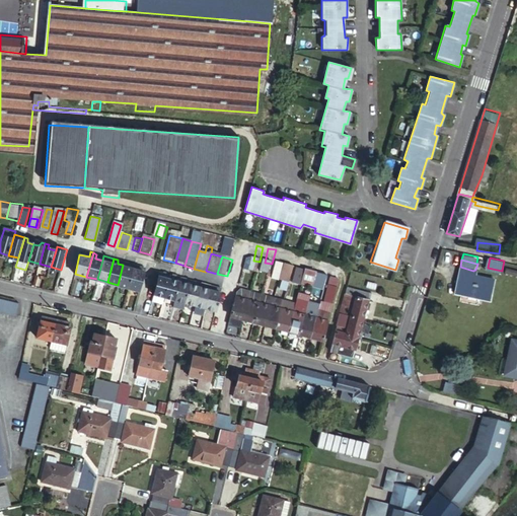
[(273,280),(290,285),(295,268),(278,263),(273,280)]
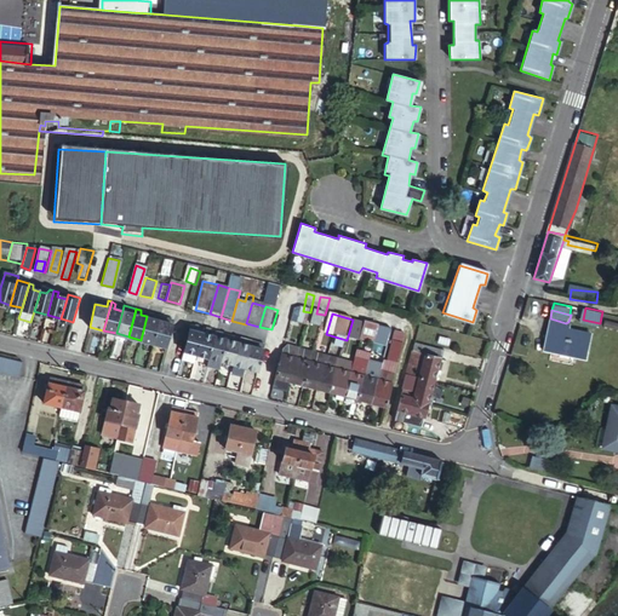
[(153,344),(161,316),(155,315),(154,318),(147,316),(141,340),(153,344)]
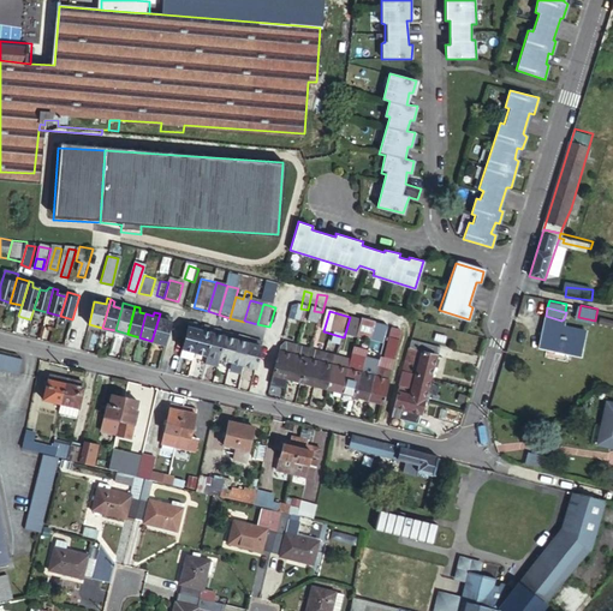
[(152,341),(165,345),(172,322),(164,319),(164,316),(160,313),(152,341)]
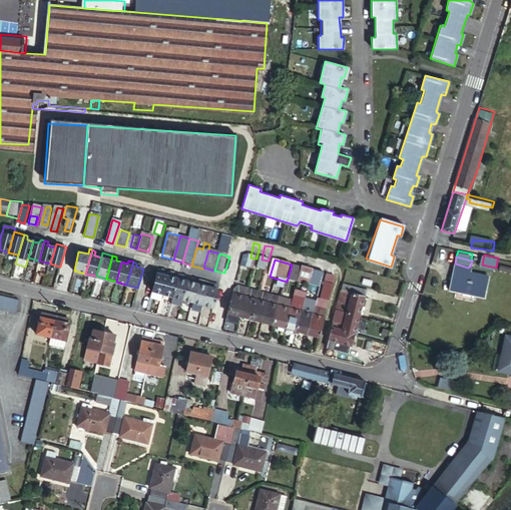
[(151,291),(163,295),(170,271),(158,267),(151,291)]
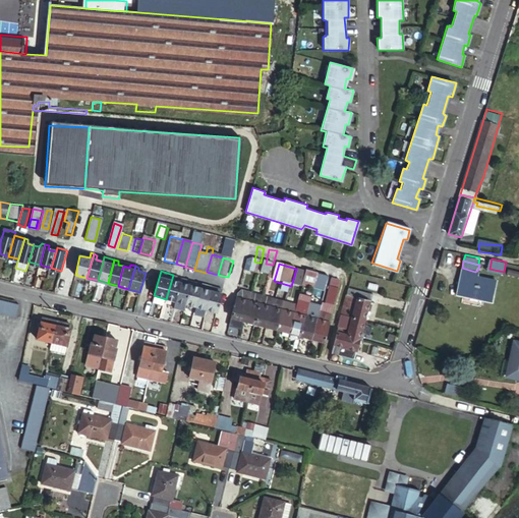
[(302,288),(306,274),(298,272),(294,286),(302,288)]
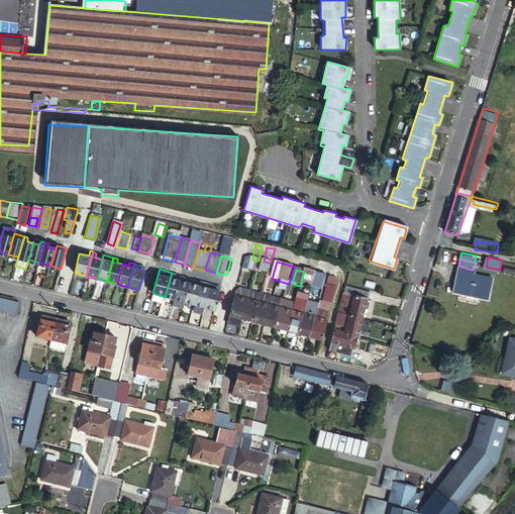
[(494,278),(471,273),(457,271),(453,291),(489,300),(494,278)]
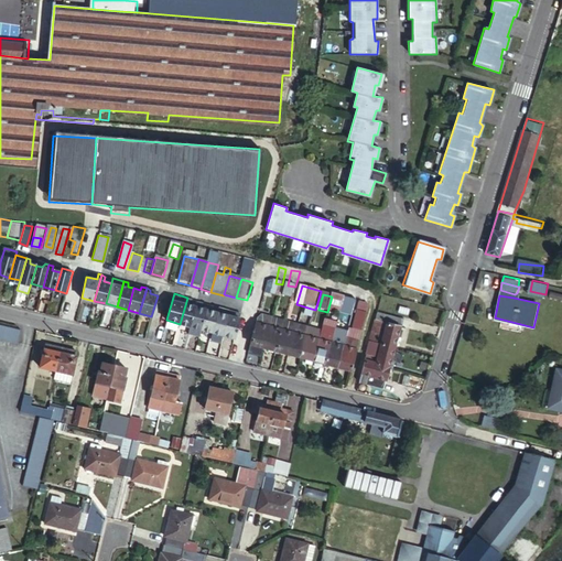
[(343,300),(332,297),(327,313),(338,315),(343,300)]
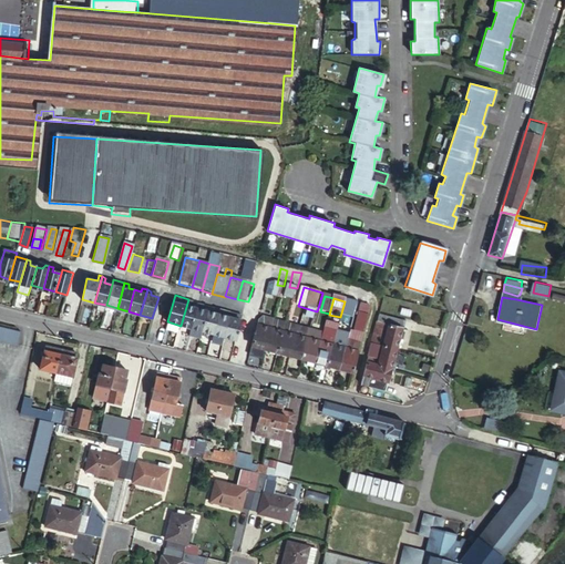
[(188,299),(181,326),(192,328),(198,306),(198,301),(188,299)]
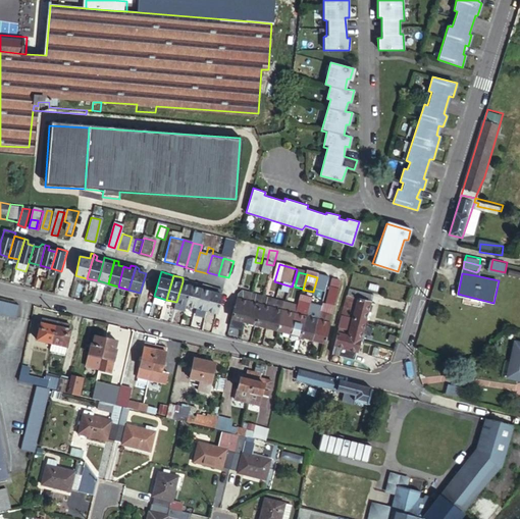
[(176,302),(186,305),(193,279),(188,277),(187,282),(183,281),(176,302)]
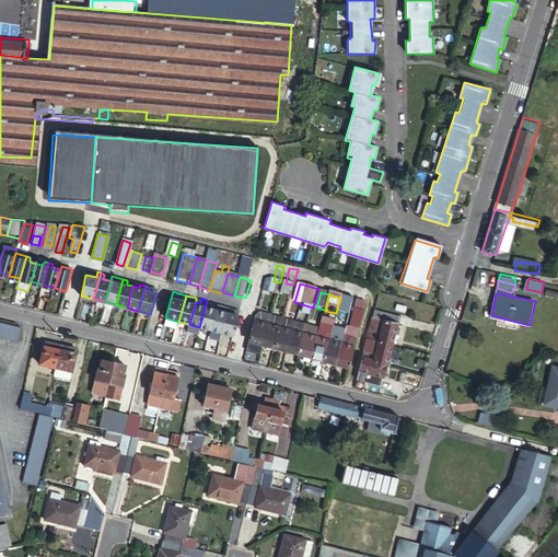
[(199,327),(212,331),(218,309),(211,308),(212,302),(207,300),(199,327)]
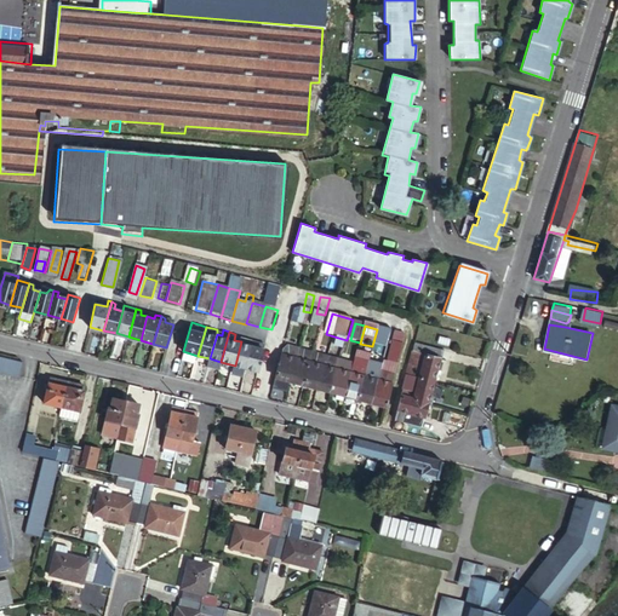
[(375,353),(383,356),(388,339),(389,335),(381,333),(375,353)]
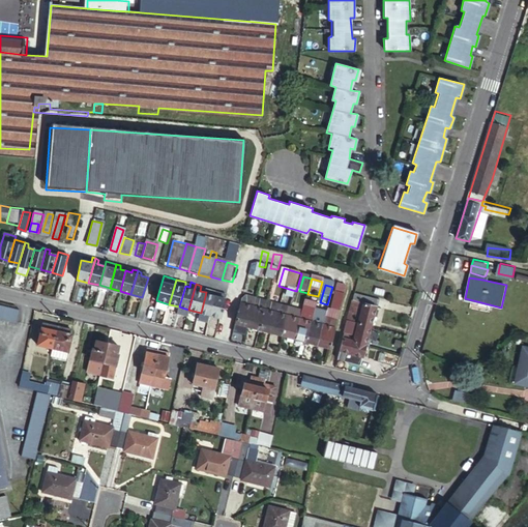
[(379,290),(358,285),(355,294),(377,299),(379,290)]
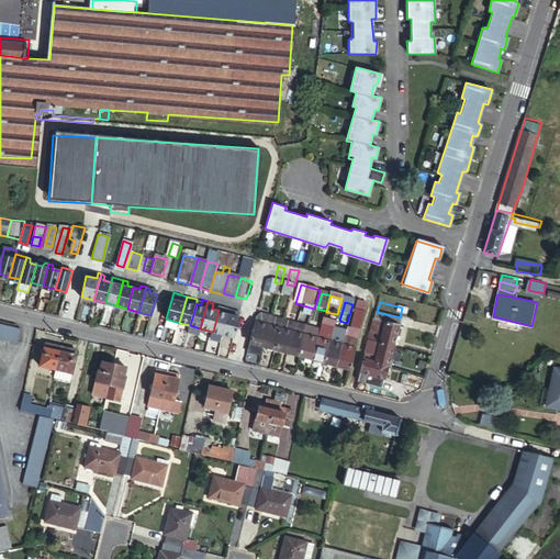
[(213,332),(224,335),(232,309),(226,306),(225,311),(219,310),(213,332)]
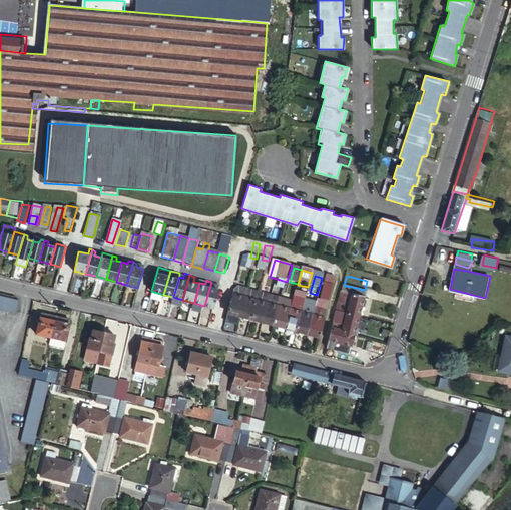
[(323,297),(330,299),(334,283),(328,281),(323,297)]
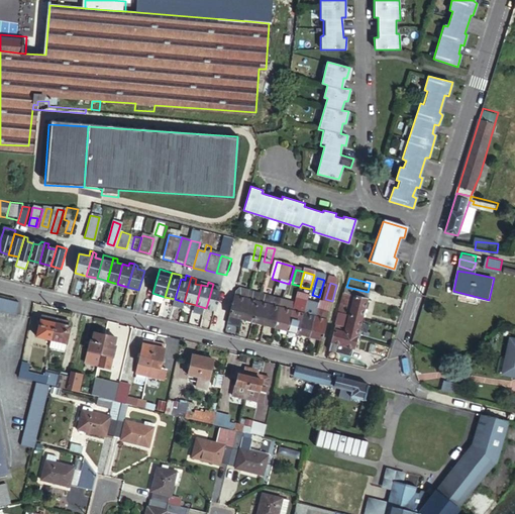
[(206,308),(216,310),(221,290),(215,288),(216,285),(213,284),(206,308)]
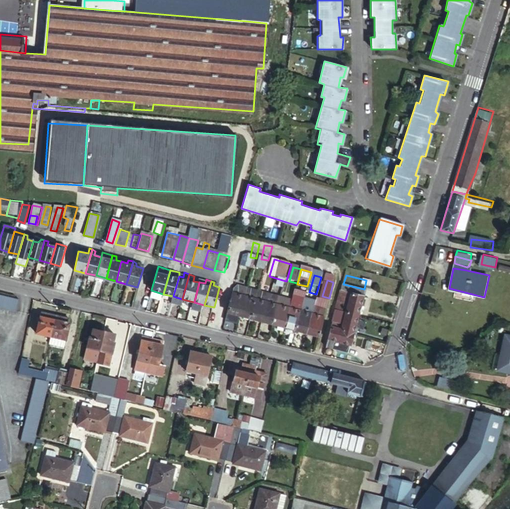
[(228,310),(239,314),(248,286),(242,285),(237,283),(234,286),(228,310)]
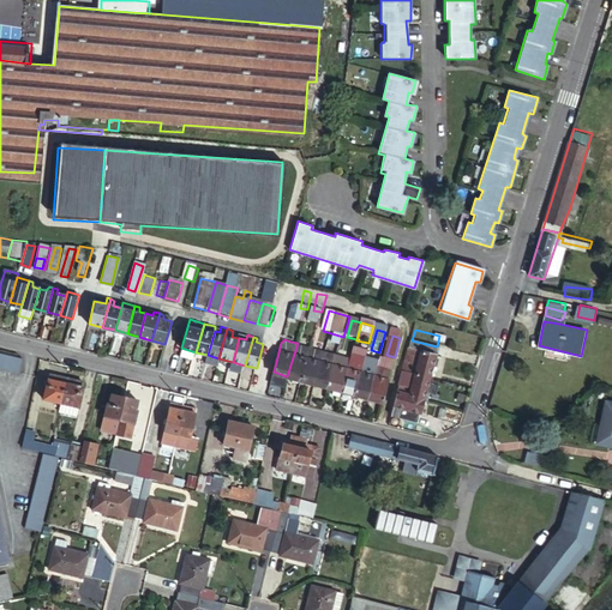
[(405,369),(430,375),(437,346),(412,340),(405,369)]
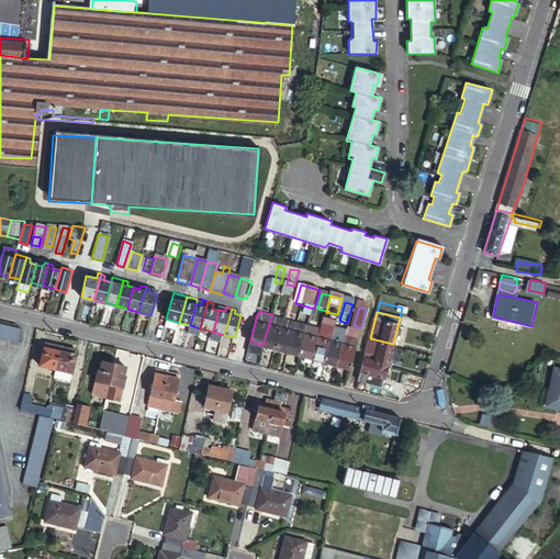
[(272,314),(262,345),(277,348),(286,319),(272,314)]
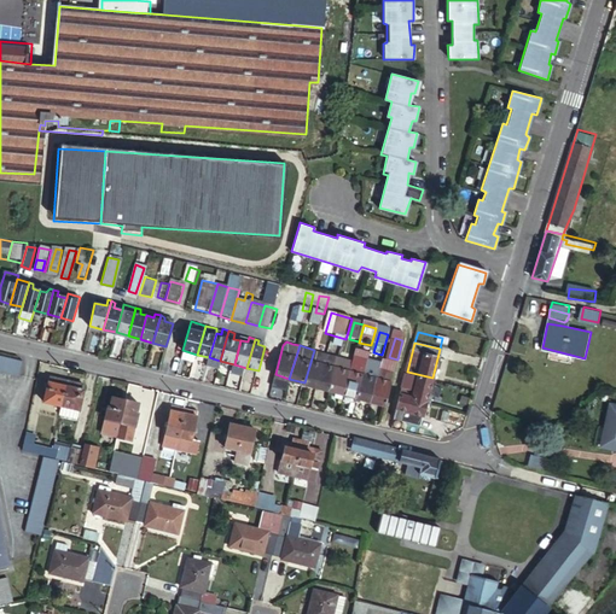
[(182,350),(180,357),(195,362),(197,355),(182,350)]
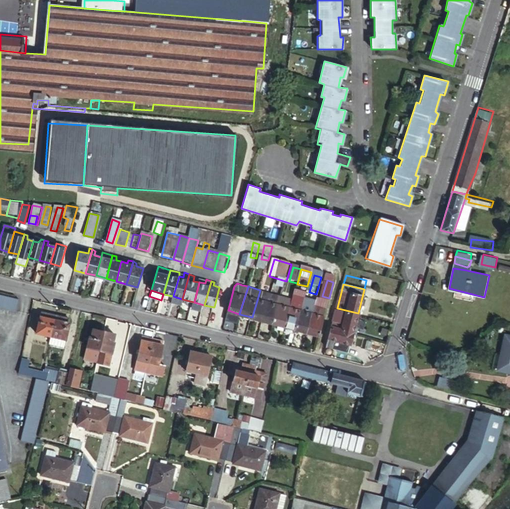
[(260,290),(252,317),(263,320),(271,293),(260,290)]
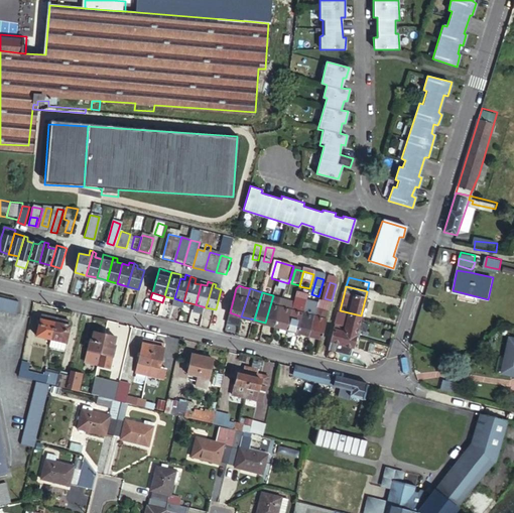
[(265,323),(276,326),(283,298),(273,295),(265,323)]
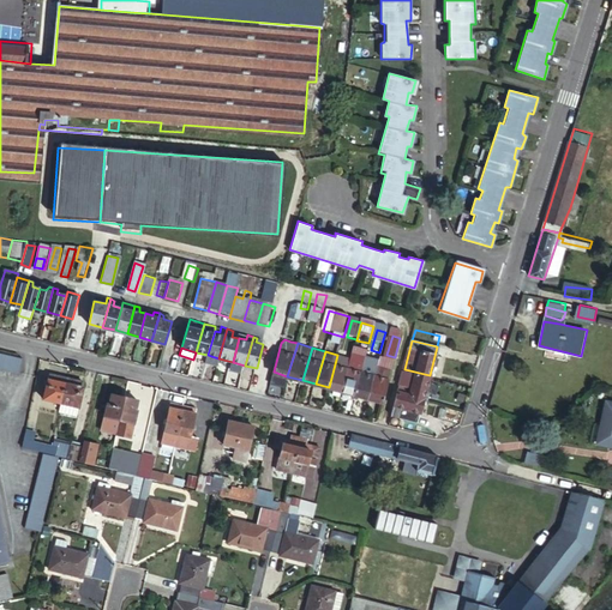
[(342,391),(355,394),(365,360),(366,355),(353,351),(352,358),(342,391)]
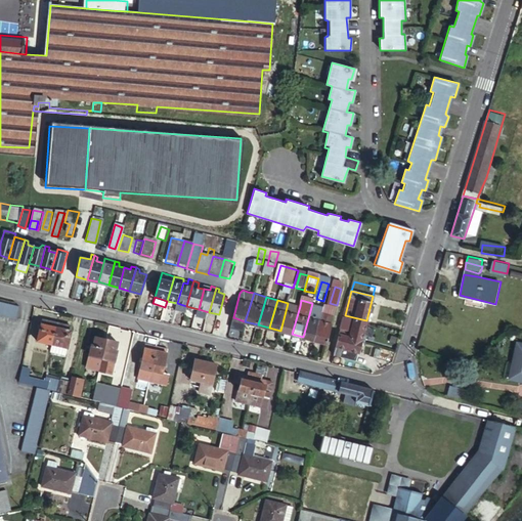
[(323,302),(321,309),(335,313),(337,305),(330,303),(323,302)]
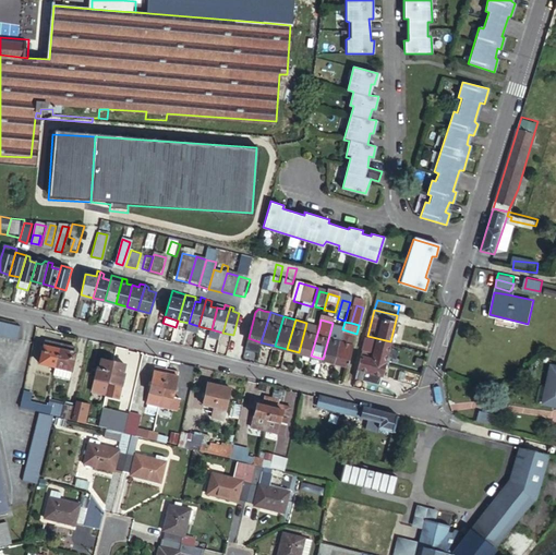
[(189,323),(186,329),(197,333),(198,326),(189,323)]
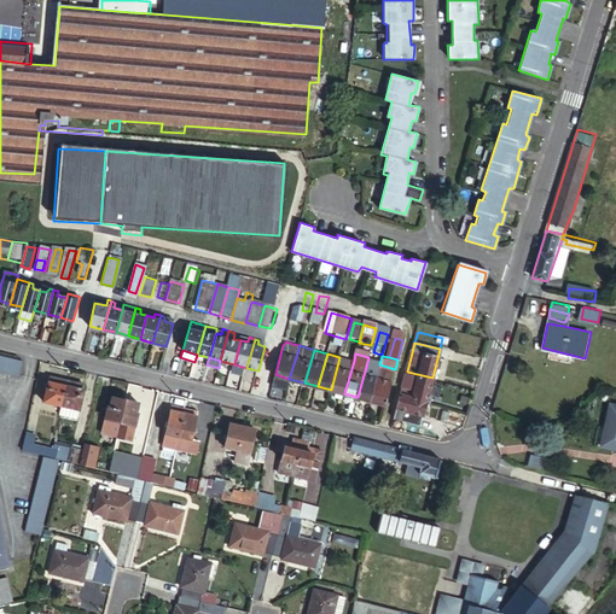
[(331,390),(344,393),(354,361),(340,357),(331,390)]
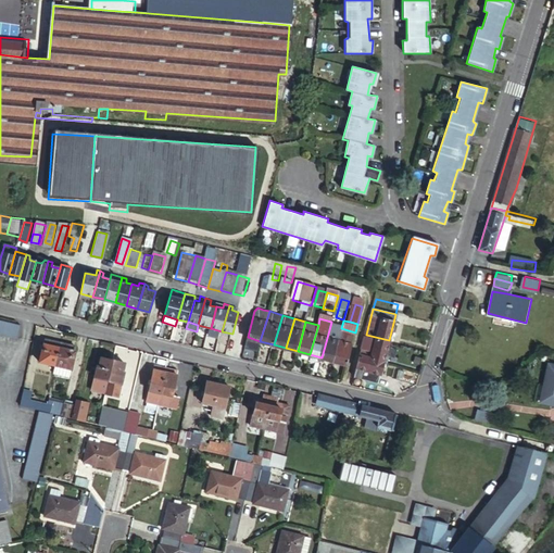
[(23,332),(0,326),(0,341),(19,347),(23,332)]
